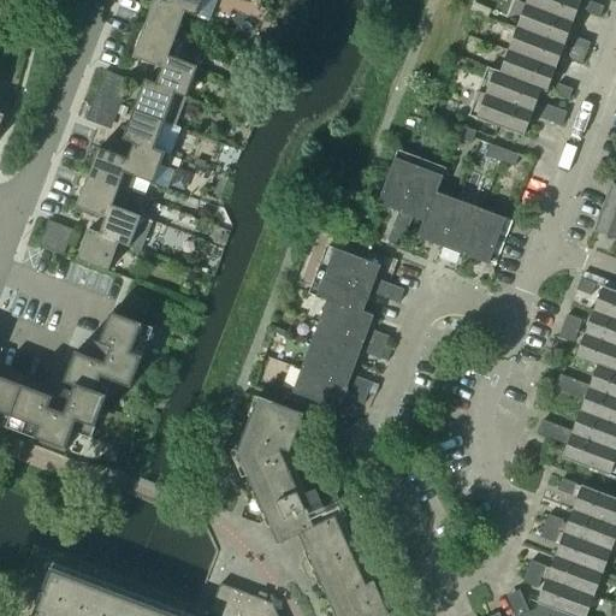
[(175,41),(175,40),(184,15),(184,13),(165,5),(165,4),(154,0),(153,0),(143,29),(175,41)]
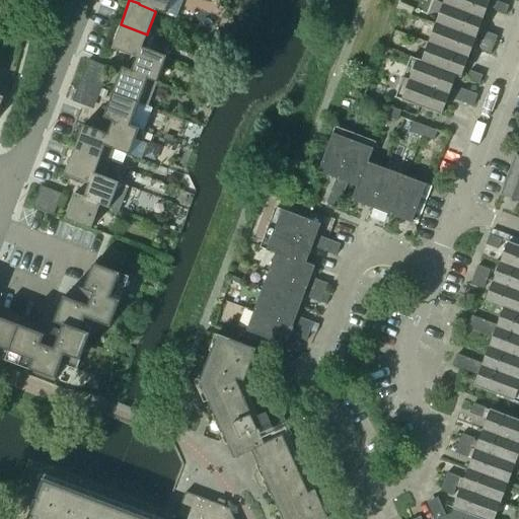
[(164,15),(169,0),(140,0),(139,3),(139,4),(155,11),(155,12),(164,15)]
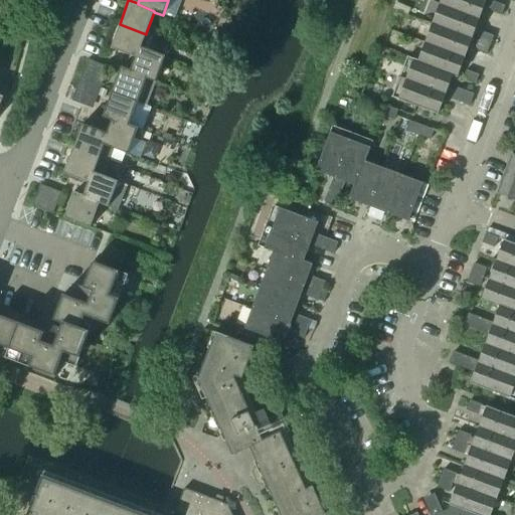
[(478,19),(484,0),(441,0),(440,5),(478,19)]
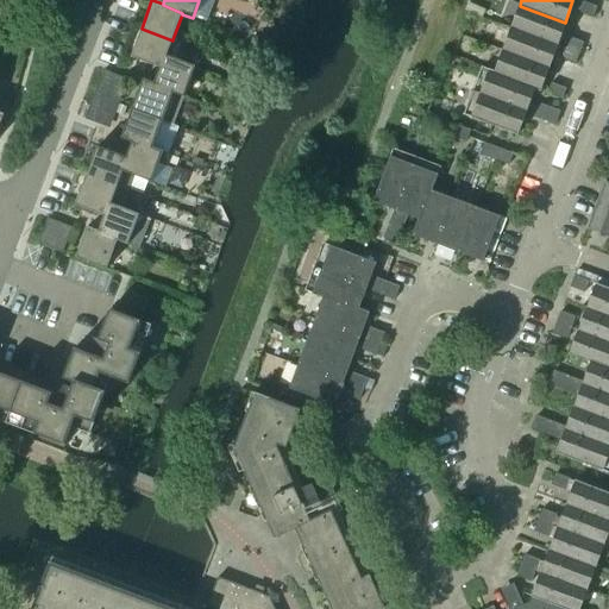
[(591,19),(596,7),(581,2),(577,13),(591,19)]
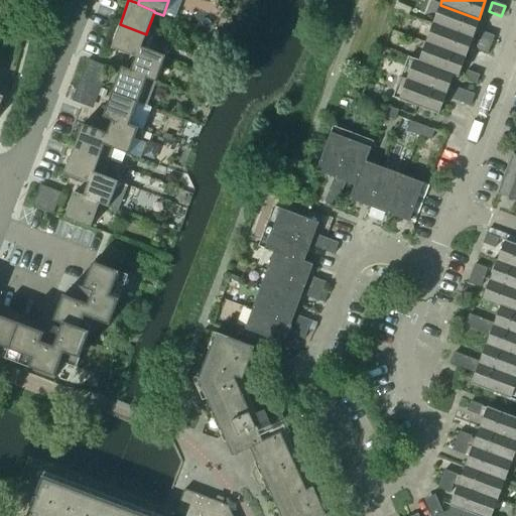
[(471,38),(479,19),(440,5),(432,24),(471,38)]
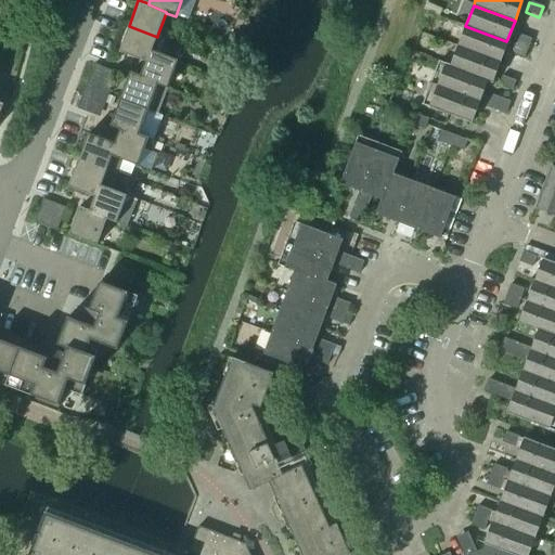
[(160,55),(167,39),(157,36),(157,37),(129,26),(118,53),(145,63),(150,52),(160,56),(160,55)]
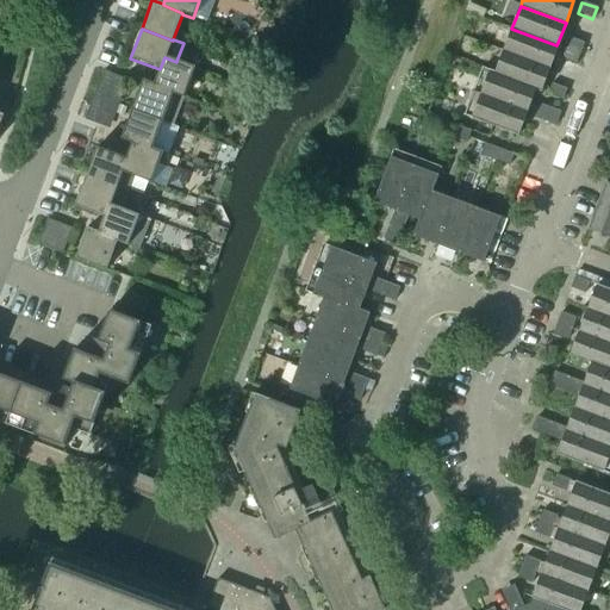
[(548,69),(556,45),(511,29),(503,51),(548,69)]
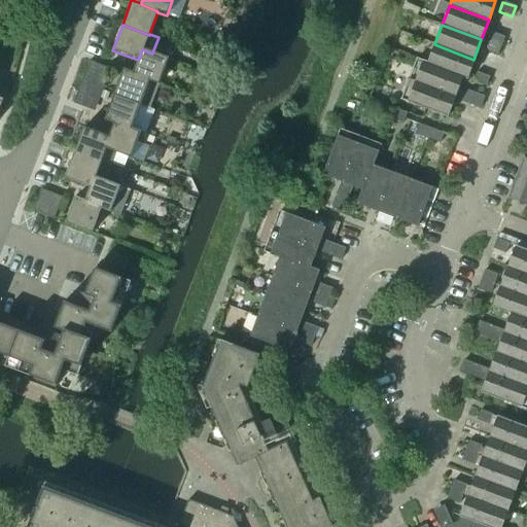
[(500,47),(504,37),(491,33),(488,42),(500,47)]
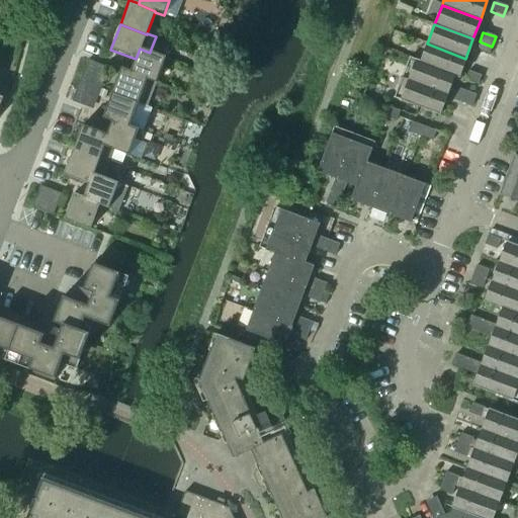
[(489,56),(492,47),(480,41),(476,51),(489,56)]
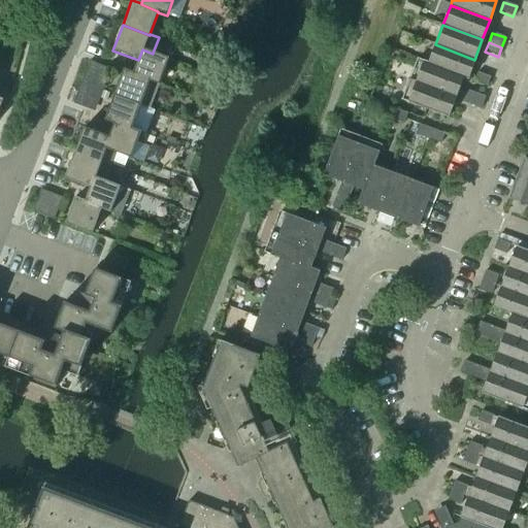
[(467,80),(474,60),(435,44),(428,63),(428,64),(462,77),(462,78),(467,80)]
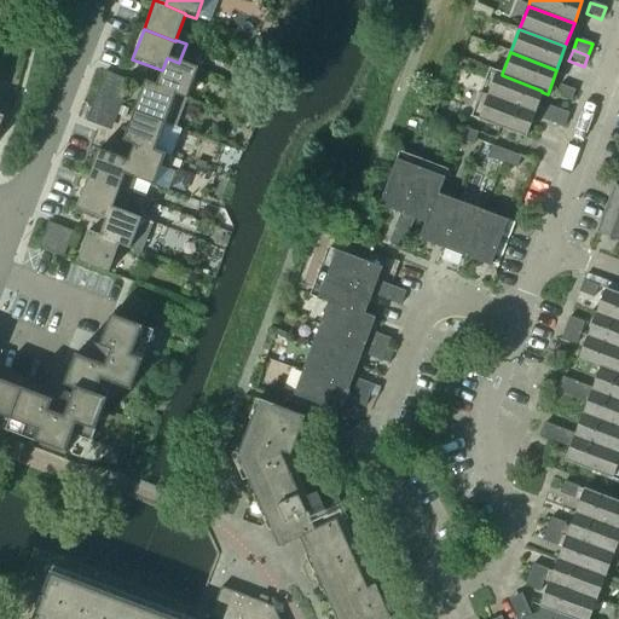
[(186,99),(198,69),(179,62),(179,63),(167,58),(162,70),(156,86),(156,87),(175,94),(175,96),(186,99)]
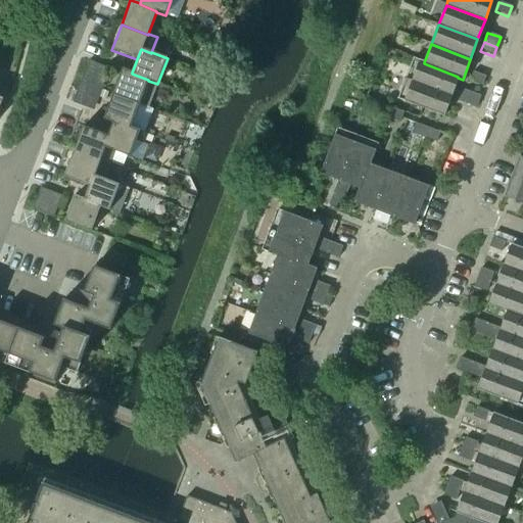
[(92,75),(96,73),(99,65),(88,61),(84,72),(92,75)]
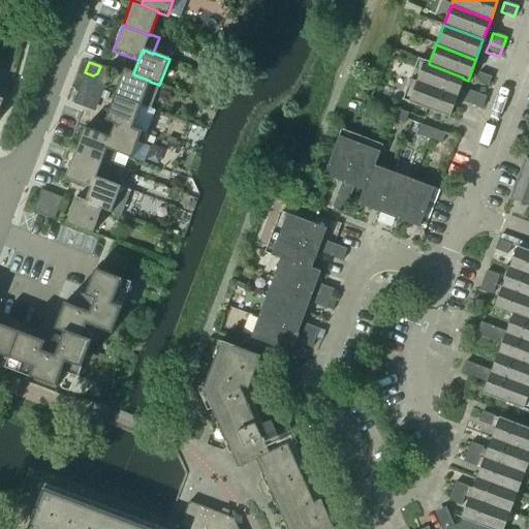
[(486,97),(460,88),(463,79),(463,78),(429,64),(429,63),(425,62),(409,103),(448,118),(456,99),(481,109),(486,97)]
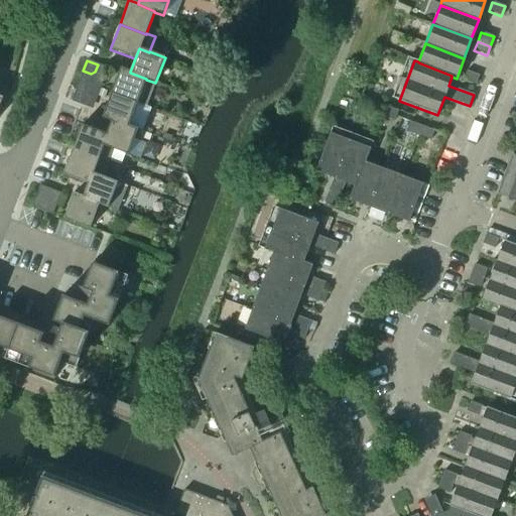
[(146,107),(155,83),(146,80),(146,79),(130,73),(130,72),(121,68),(112,93),(137,103),(146,107)]
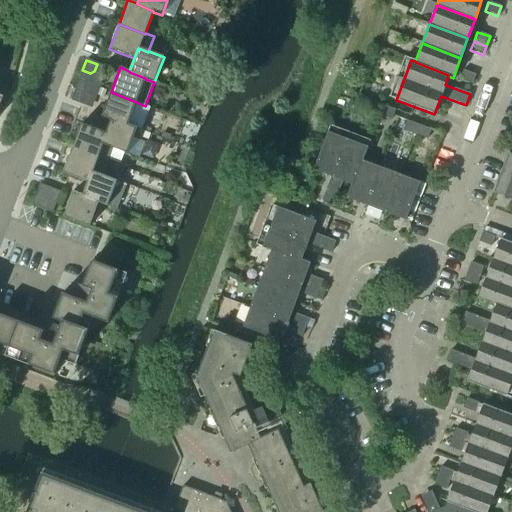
[(471,84),(475,75),(463,70),(459,80),(471,84)]
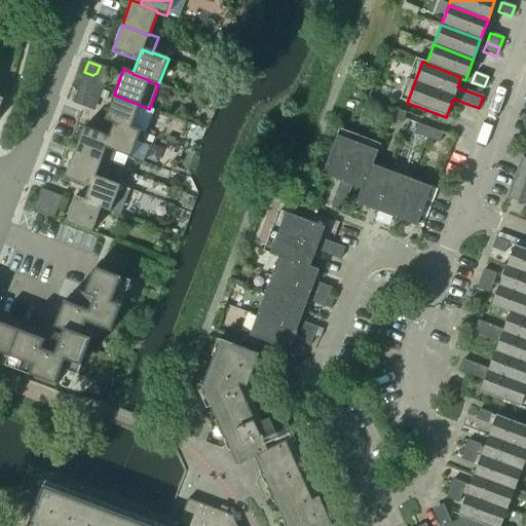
[(102,90),(106,80),(98,77),(94,79),(91,86),(102,90)]
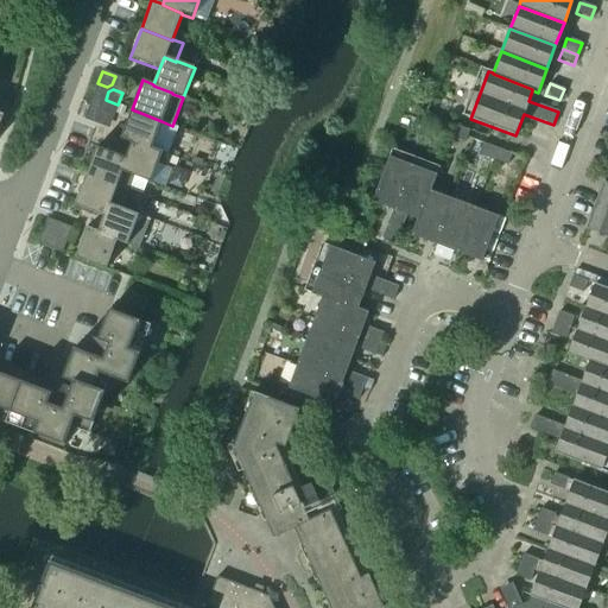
[(102,108),(106,100),(93,95),(89,107),(97,111),(100,115),(105,113),(102,108)]
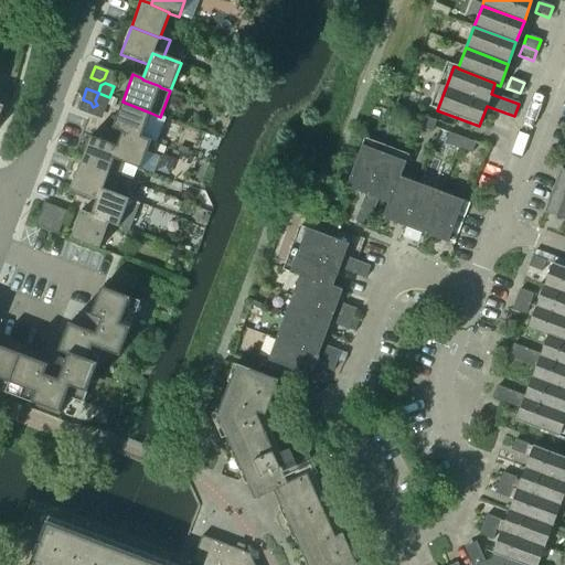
[(105,108),(109,97),(98,93),(95,100),(97,105),(105,108)]
